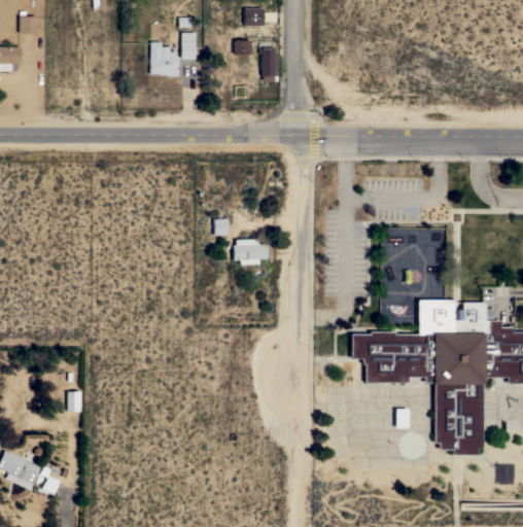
[(265,7),(265,25),(245,25),(245,7),(265,7)]
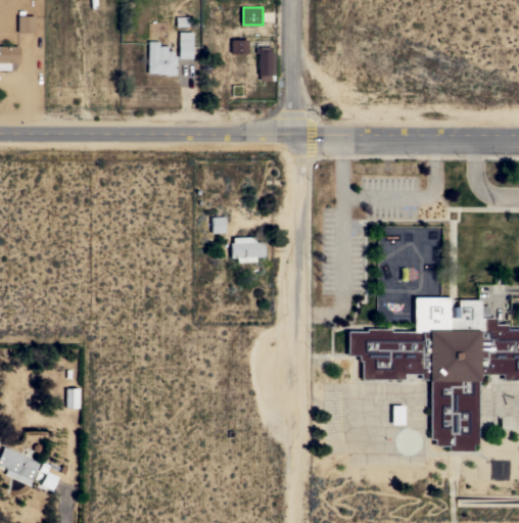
[(37,15),(36,33),(19,33),(19,15),(37,15)]
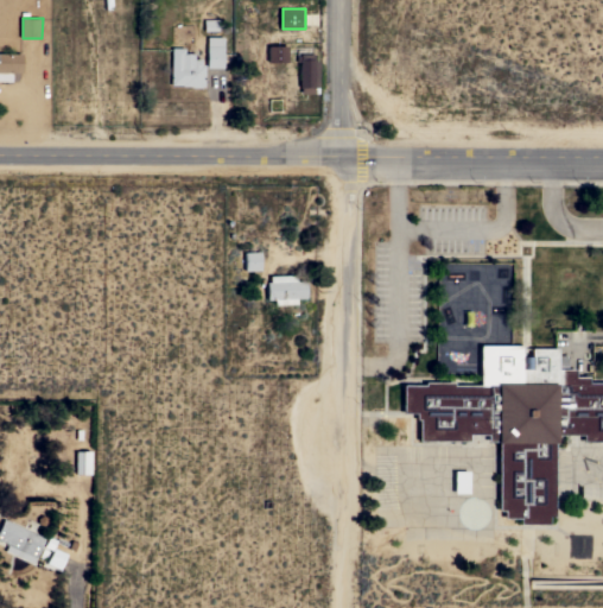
[(222,19),(223,30),(207,31),(207,19),(222,19)]
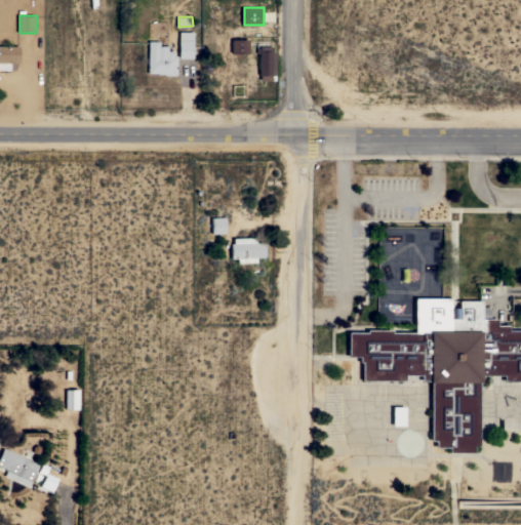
[(196,38),(196,58),(181,57),(182,38),(196,38)]
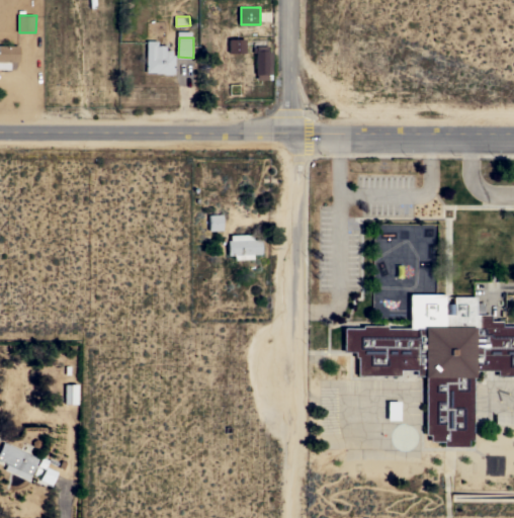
[(248,38),(248,53),(231,53),(231,38),(248,38)]
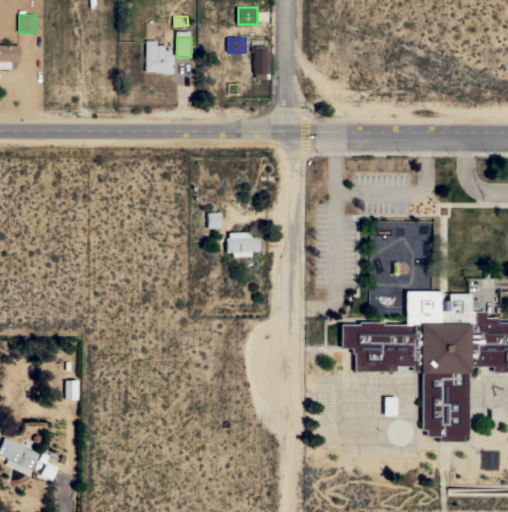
[(147,40),(158,40),(157,54),(163,54),(163,50),(171,50),(171,54),(175,54),(175,72),(172,72),(172,73),(165,73),(165,72),(156,72),(156,71),(146,71),(147,40)]
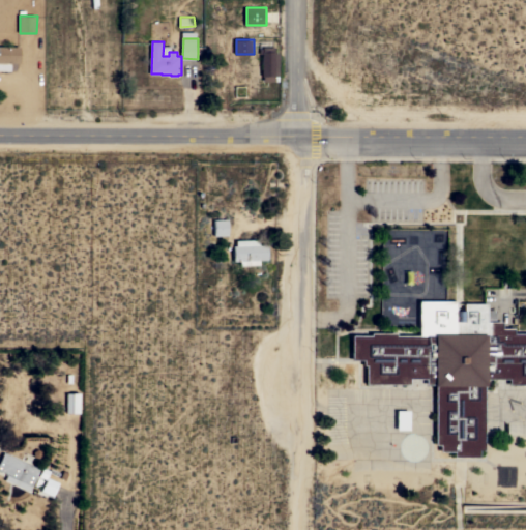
[(0,46),(21,47),(21,63),(12,63),(12,70),(0,70),(0,46)]
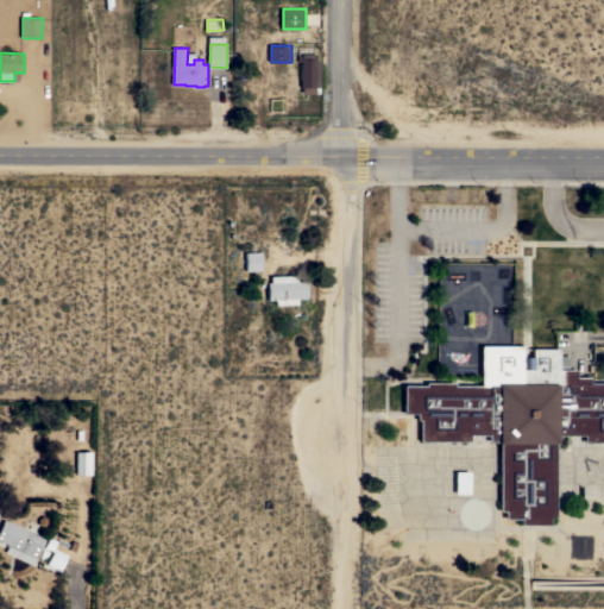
[(302,62),(300,62),(300,56),(303,56),(303,54),(316,54),(316,58),(319,58),(319,61),(322,61),(322,87),(316,87),(316,93),(304,93),(304,87),(302,87),(302,62)]
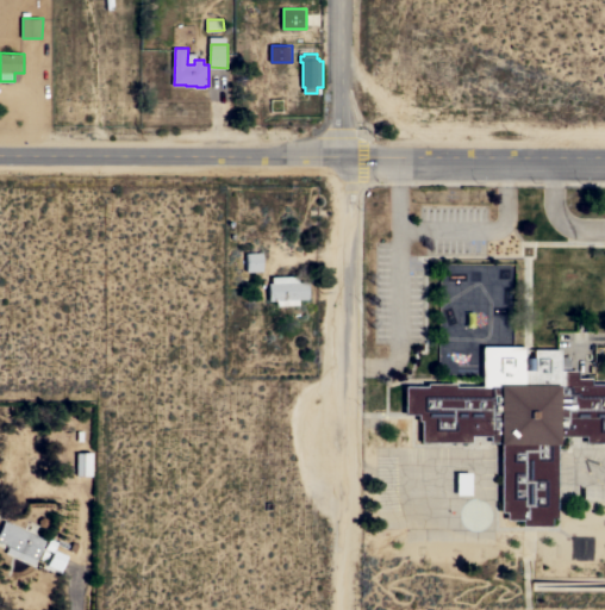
[(264,253),(264,272),(248,272),(248,253),(264,253)]
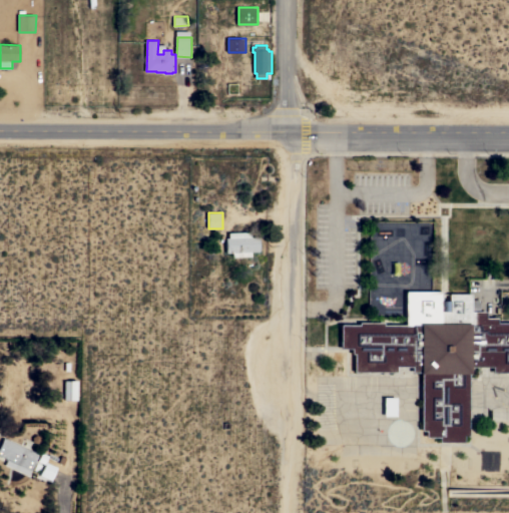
[(234,258),(234,252),(228,252),(227,237),(230,237),(230,232),(252,231),(252,236),(261,236),(262,251),(253,251),(253,257),(234,258)]
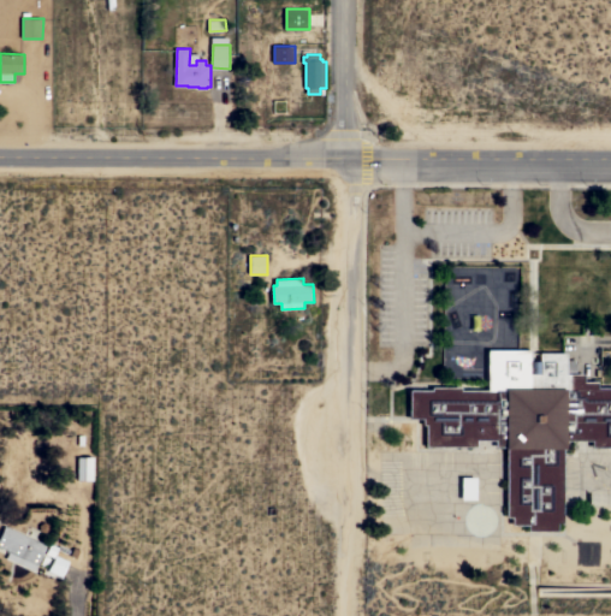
[(593,440),(565,439),(565,449),(564,449),(564,523),(558,523),(558,531),(529,531),(529,525),(512,525),(512,516),(508,516),(508,449),(506,449),(506,446),(497,446),(497,440),(478,440),(478,446),(427,446),(427,425),(423,425),(423,419),(410,418),(410,390),(433,390),(433,388),(462,388),(462,390),(488,390),(488,350),(532,350),(532,361),(540,361),(540,353),(567,353),(567,360),(577,360),(577,372),(568,372),(568,374),(585,374),(585,381),(599,381),(599,388),(610,388),(610,446),(593,446),(593,440)]
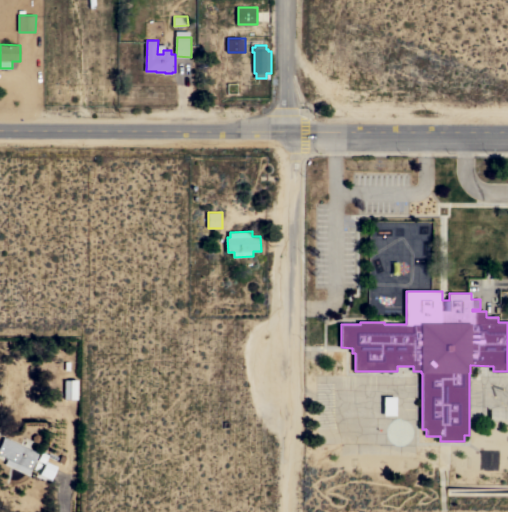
[(78,380),(78,399),(66,399),(66,380),(78,380)]
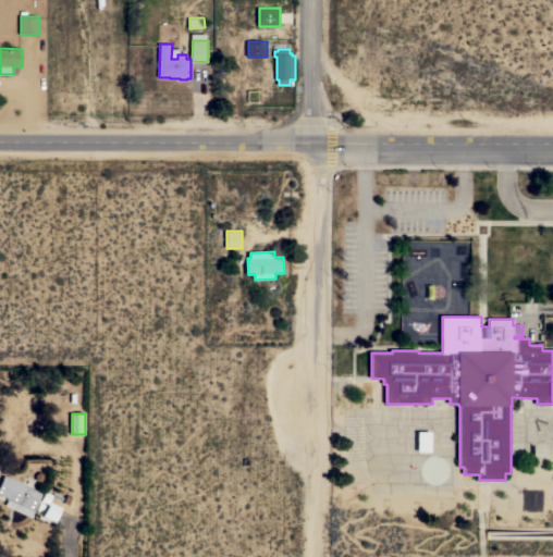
[(44,493),(33,516),(8,505),(10,498),(0,494),(0,486),(5,475),(44,493)]
